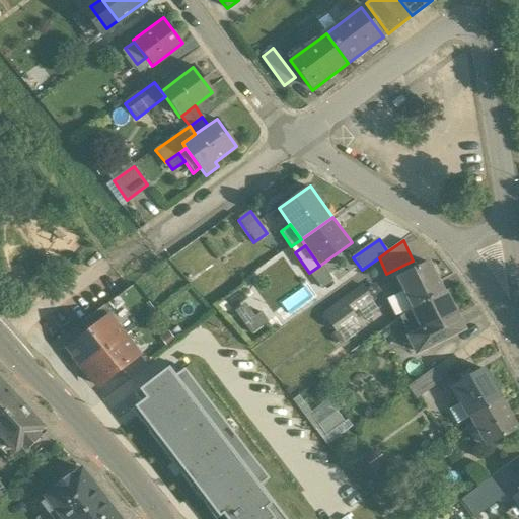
[(432,260),(396,277),(412,309),(449,291),(432,260)]
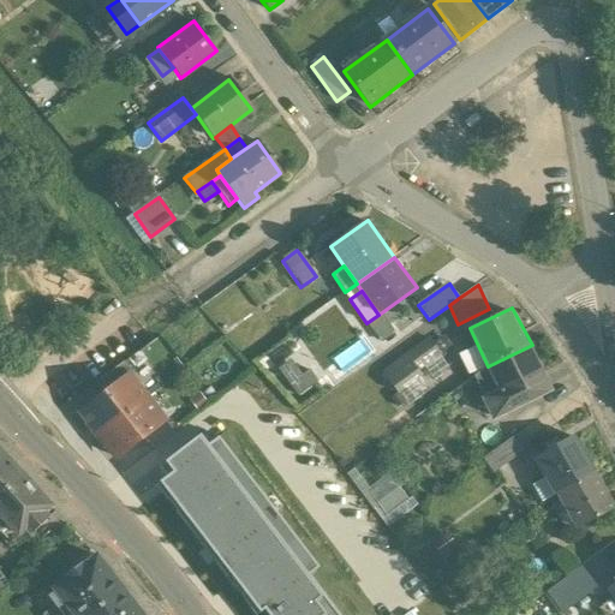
[(394,336),(378,315),(366,323),(382,345),(394,336)]
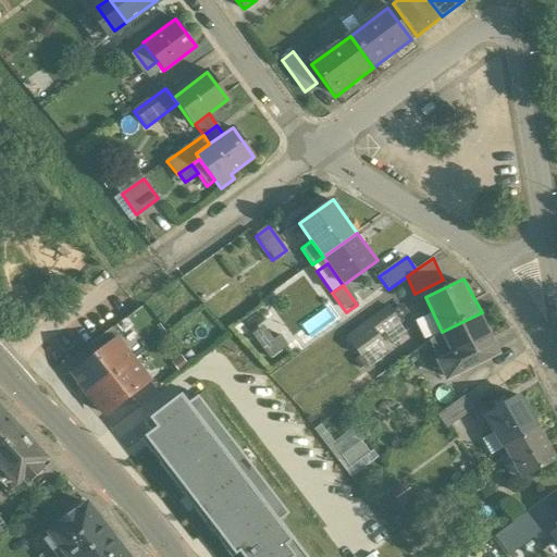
[(391,305),(347,336),(358,350),(362,356),(385,339),(375,327),(382,323),(387,331),(401,320),(391,305)]
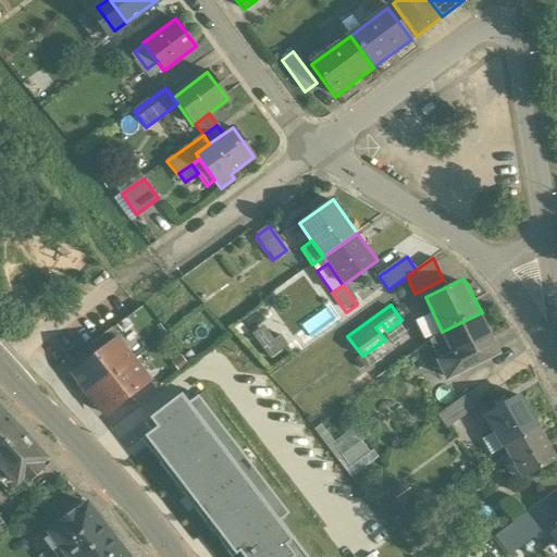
[(482,312),(442,332),(452,353),(435,361),(446,383),(503,355),(482,312)]
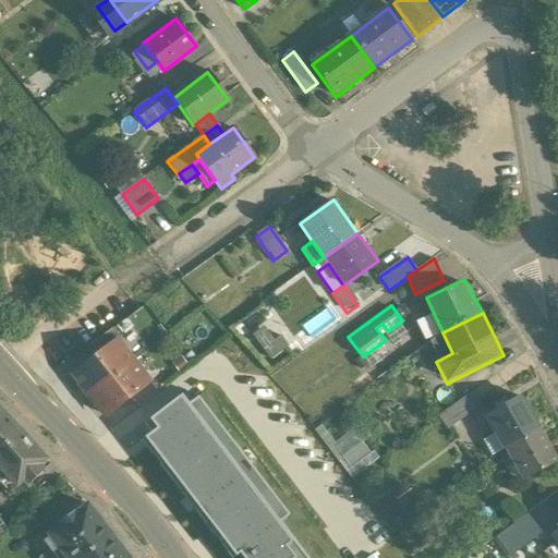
[(253,336),(270,362),(289,349),(280,336),(274,341),(265,328),(253,336)]
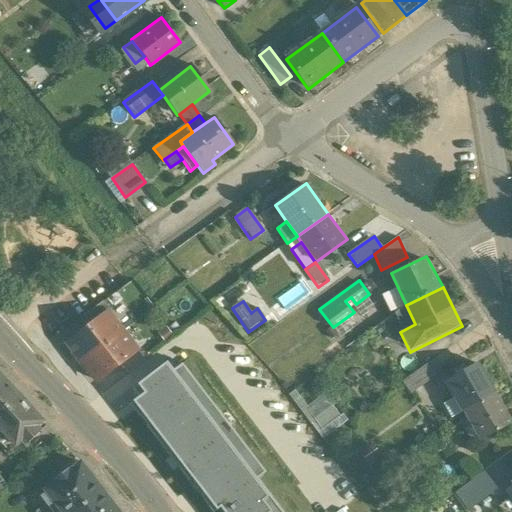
[(103,303),(84,317),(91,327),(107,315),(108,316),(111,313),(103,303)]
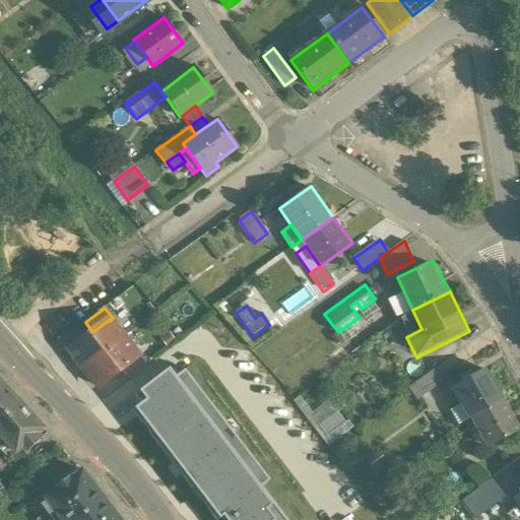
[(411,334),(421,329),(412,310),(409,312),(402,315),(411,334)]
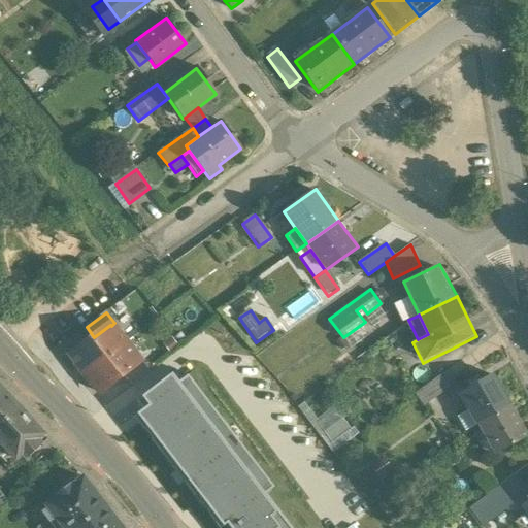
[(94,337),(70,356),(86,375),(126,344),(111,326),(110,325),(94,337)]
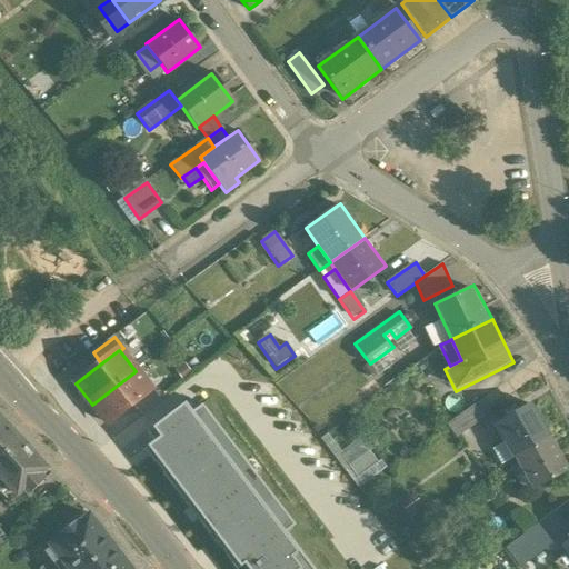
[(151,391),(136,371),(92,405),(109,426),(133,406),(151,392),(151,391)]
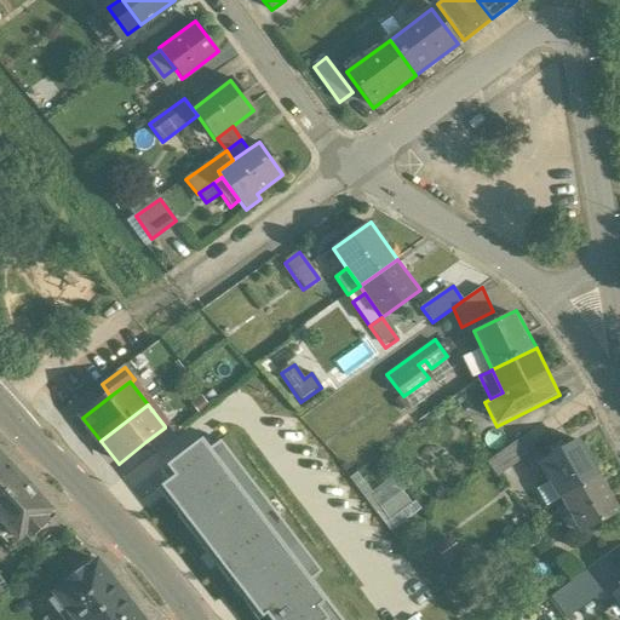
[(165,428),(145,442),(155,453),(177,436),(168,424),(165,426),(165,428)]
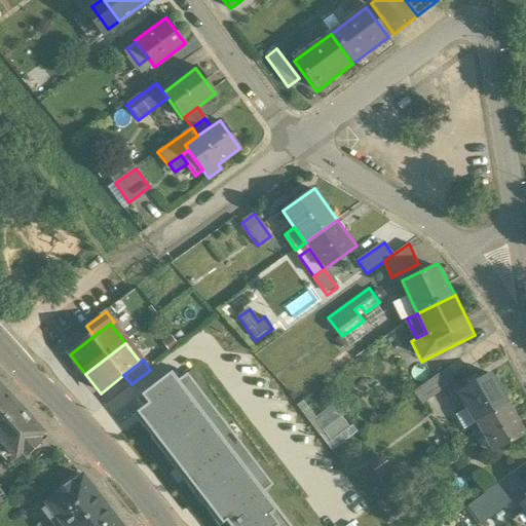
[(445,369),(413,392),(421,405),(452,382),(445,369)]
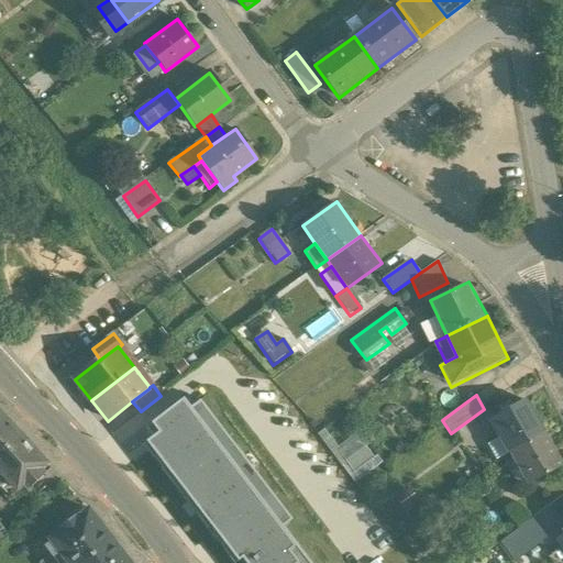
[(527,398),(489,419),(508,453),(510,452),(545,432),(527,398)]
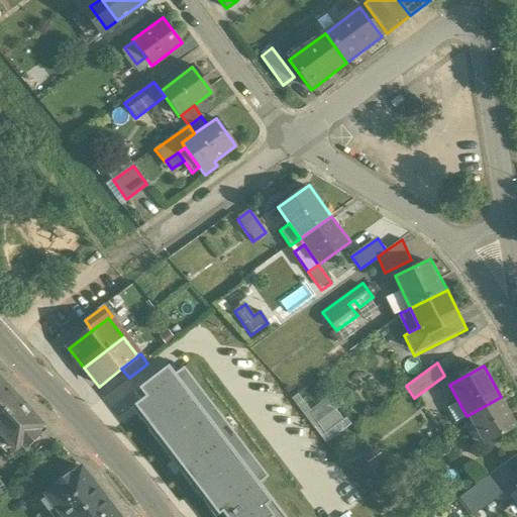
[(263,483),(230,439),(235,435),(217,412),(212,416),(179,373),(175,376),(169,368),(162,373),(252,491),(260,486),(263,483)]
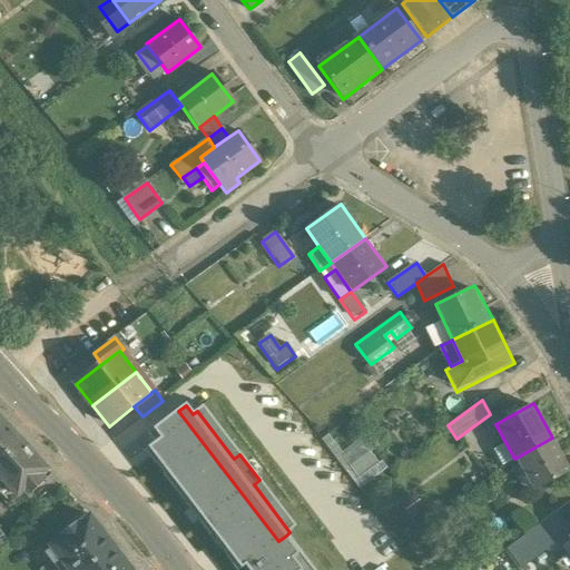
[(239,454),(203,406),(197,411),(234,459),(239,454)]
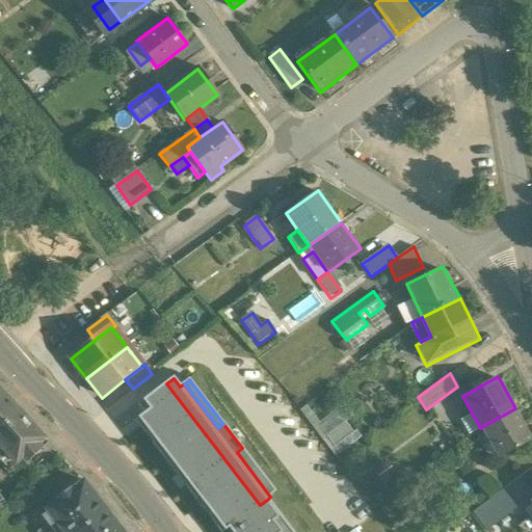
[(166,383),(137,405),(144,414),(135,421),(144,434),(150,430),(157,439),(152,443),(195,501),(201,497),(216,517),(211,521),(219,531),(223,531),(229,529),(231,531),(281,531),(260,505),(166,383)]
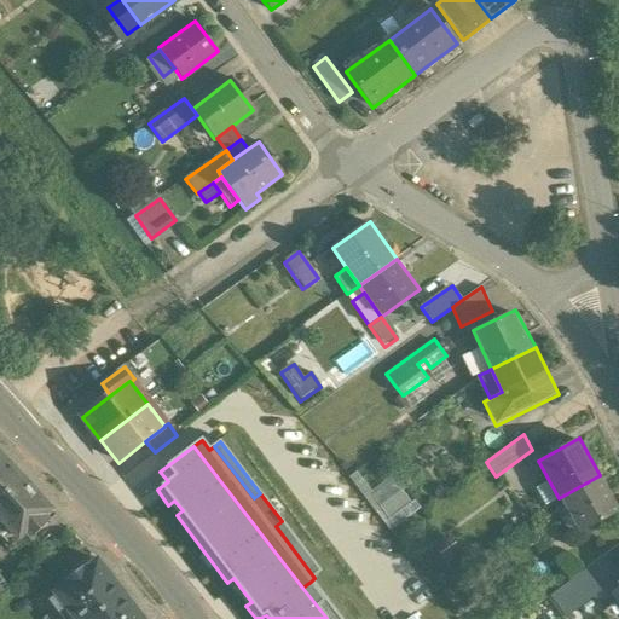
[(0,503),(24,482),(0,455),(0,503)]
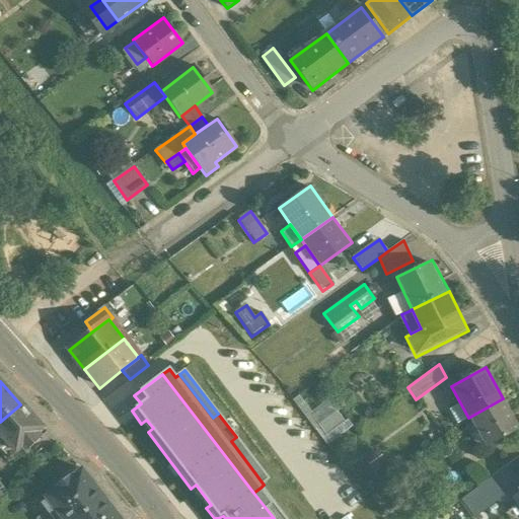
[(518,425),(503,398),(470,417),(488,447),(518,429),(518,425)]
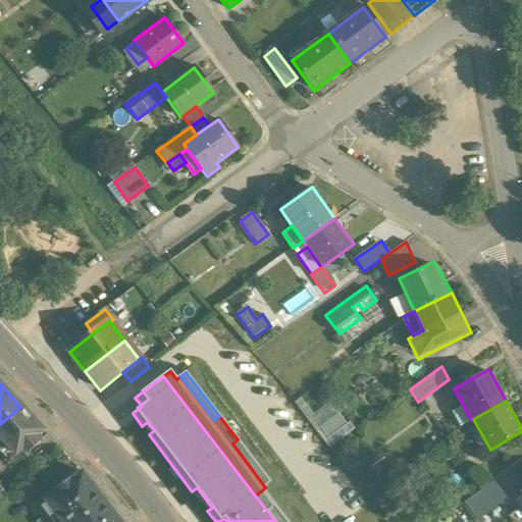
[(20,407),(0,424),(0,436),(6,442),(17,455),(18,454),(23,450),(29,454),(42,441),(37,436),(43,430),(20,407)]
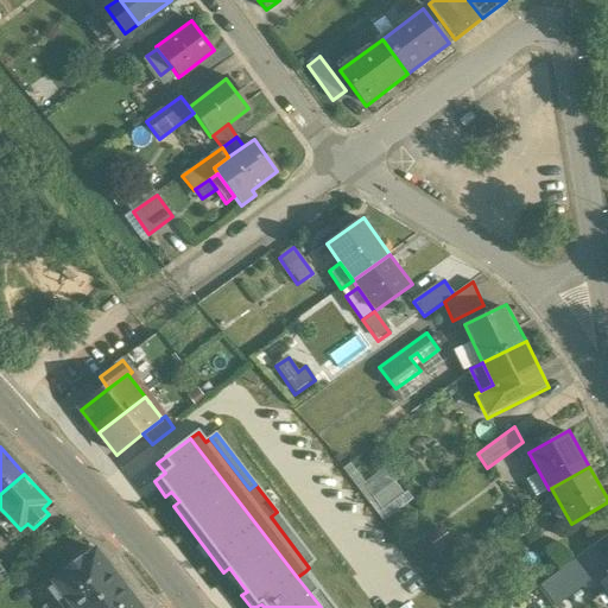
[(271,517),(309,568),(315,563),(277,512),(271,517)]
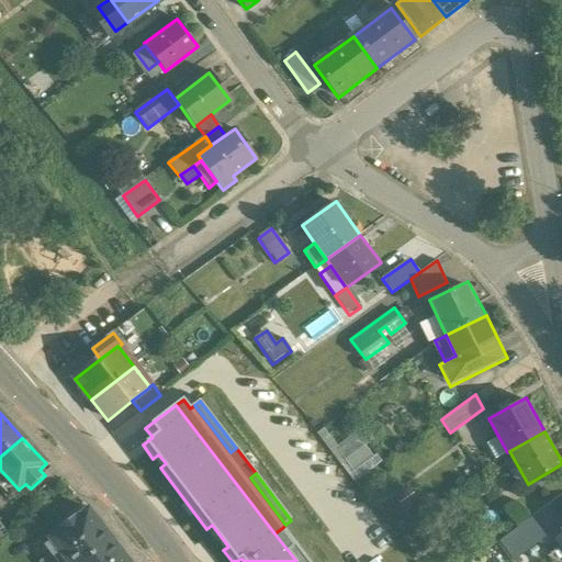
[(19,490),(7,476),(0,482),(0,484),(12,497),(20,490),(20,489),(19,490)]
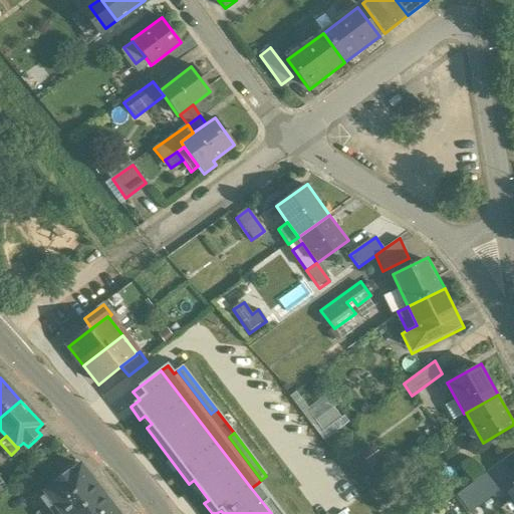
[(69,475),(68,473),(56,483),(57,484),(45,494),(52,503),(60,513),(115,513),(111,508),(113,507),(91,479),(90,480),(79,466),(69,475)]
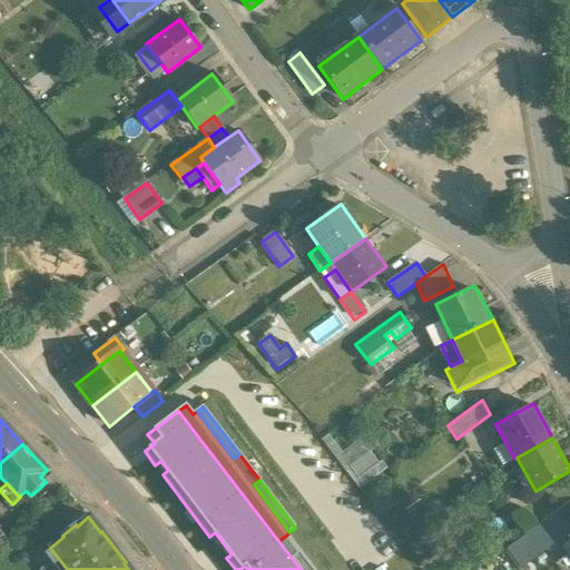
[(537,526),(507,549),(521,569),(552,546),(537,526)]
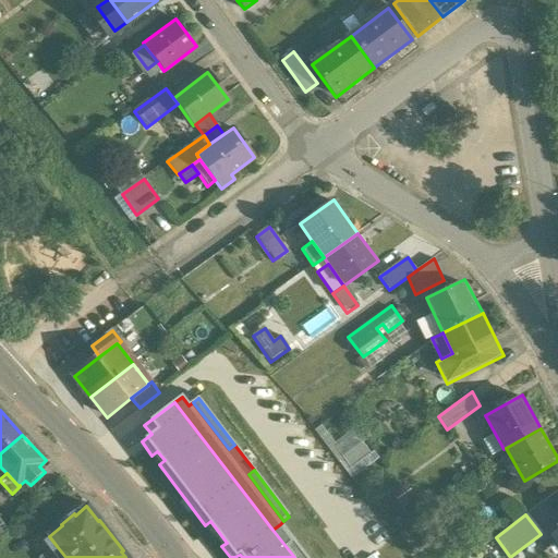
[(1,517),(0,517),(0,540),(12,531),(1,517)]
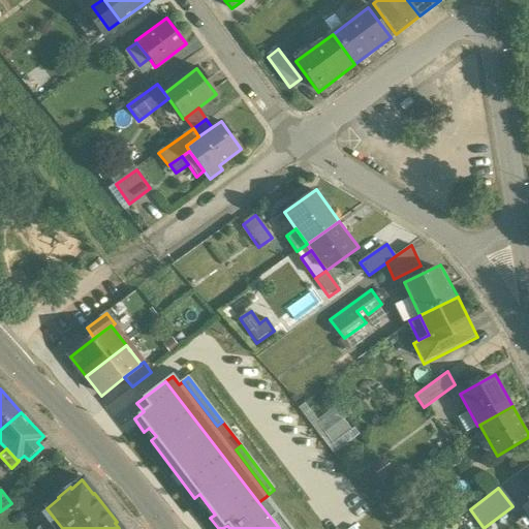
[(289,528),(266,497),(258,502),(279,528),(289,528)]
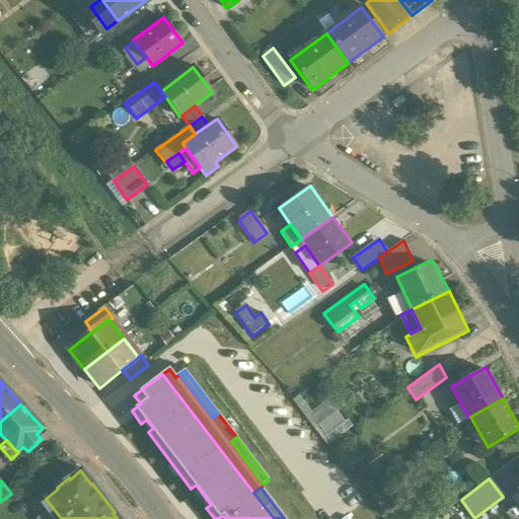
[(518,518),(518,504),(517,505),(517,504),(505,512),(509,518),(518,518)]
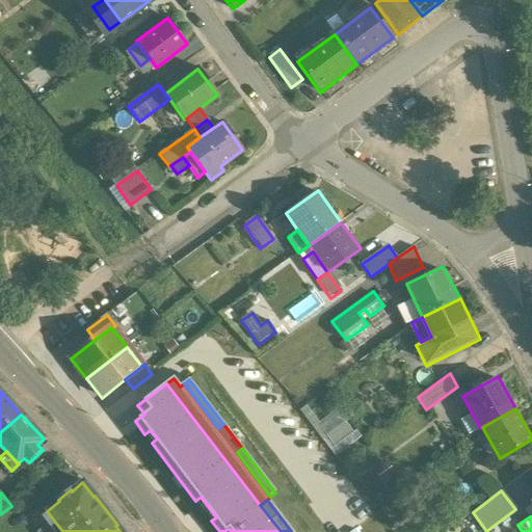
[(62,531),(54,521),(48,526),(53,531),(62,531)]
